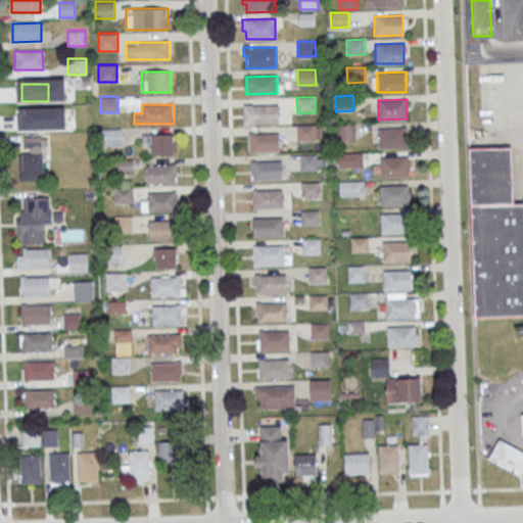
[(247,105),(278,104),(278,123),(248,124),(247,105)]
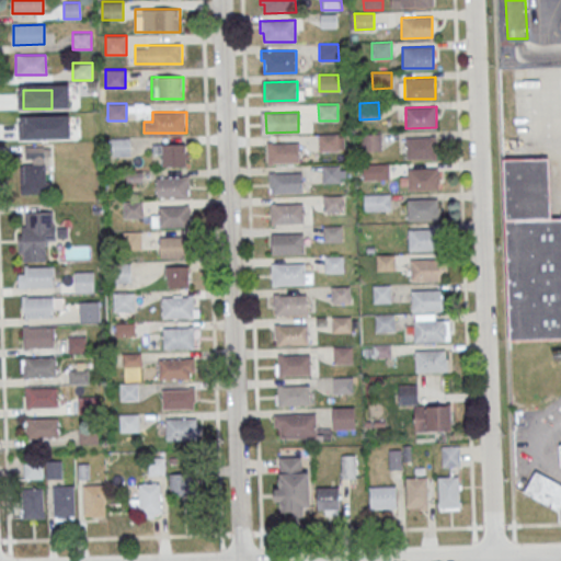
[(318,135),(338,134),(338,150),(319,151),(318,135)]
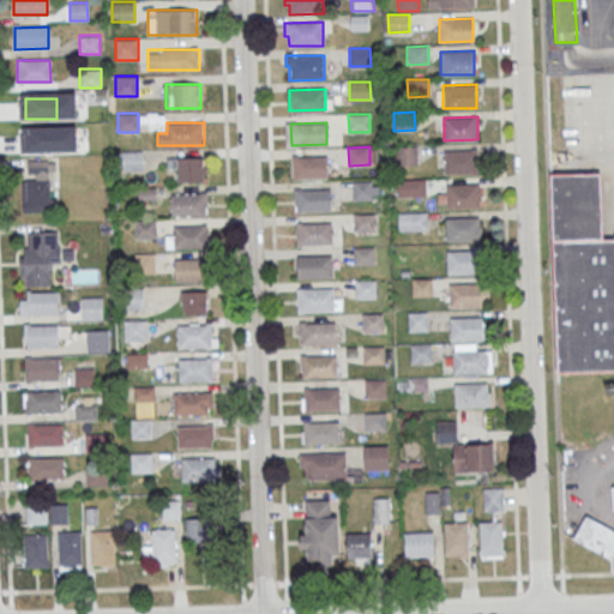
[(396,146),(417,146),(417,164),(396,164),(396,146)]
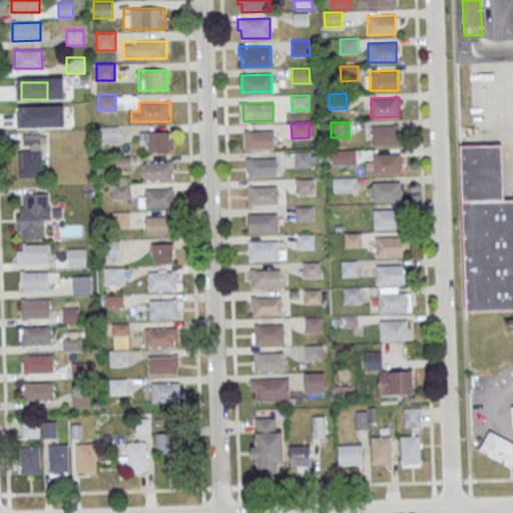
[(371,126),(399,125),(399,144),(371,145),(371,126)]
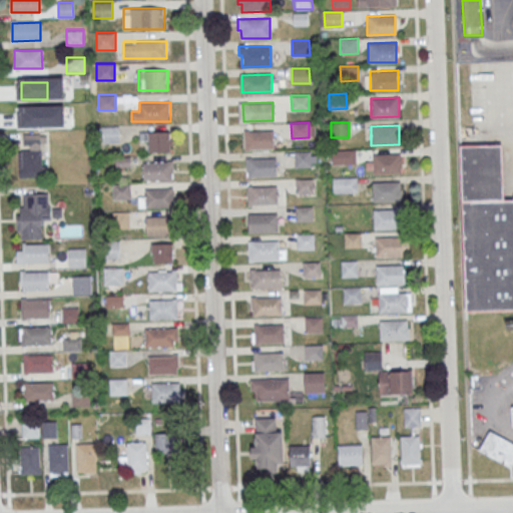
[(102,126),(102,142),(118,142),(118,126),(102,126)]
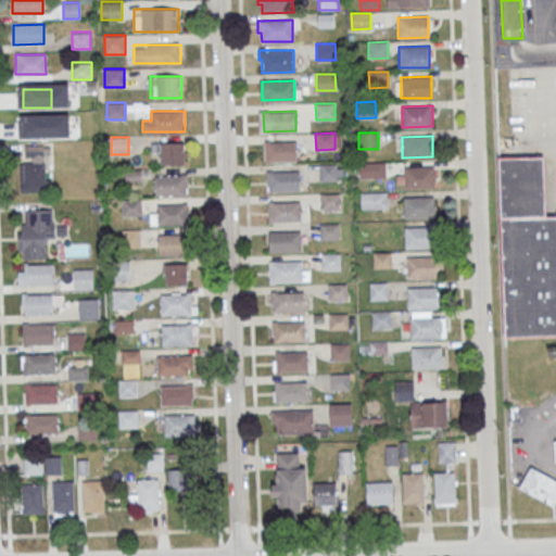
[(264,143),(297,141),(297,161),(265,162),(264,143)]
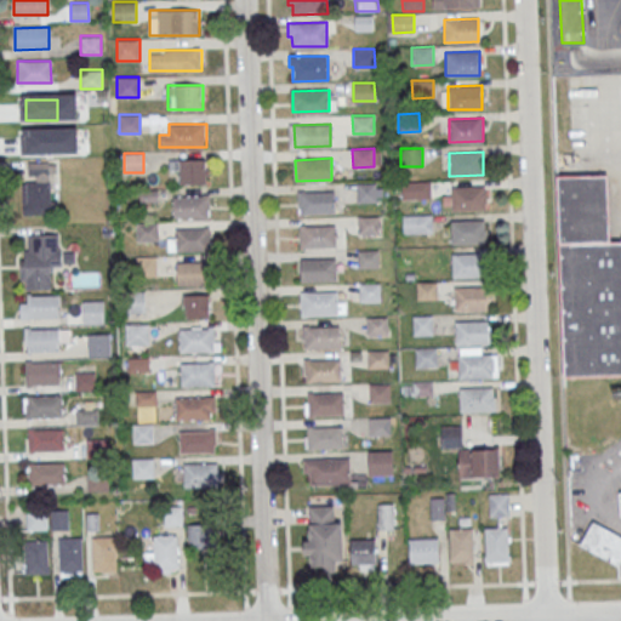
[(170,160),(170,171),(180,171),(180,183),(209,183),(209,160),(170,160)]
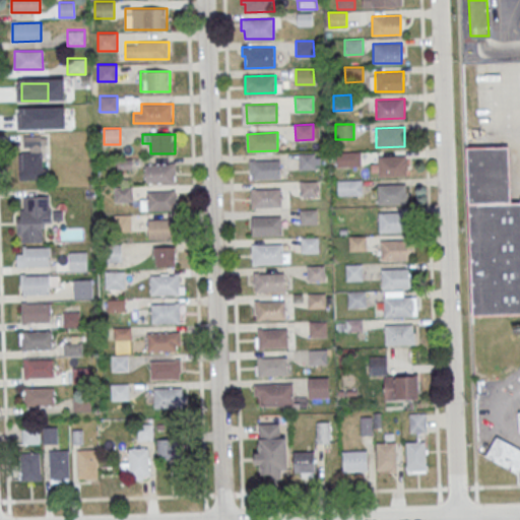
[(20,180),(44,180),(44,135),(20,135),(20,180)]
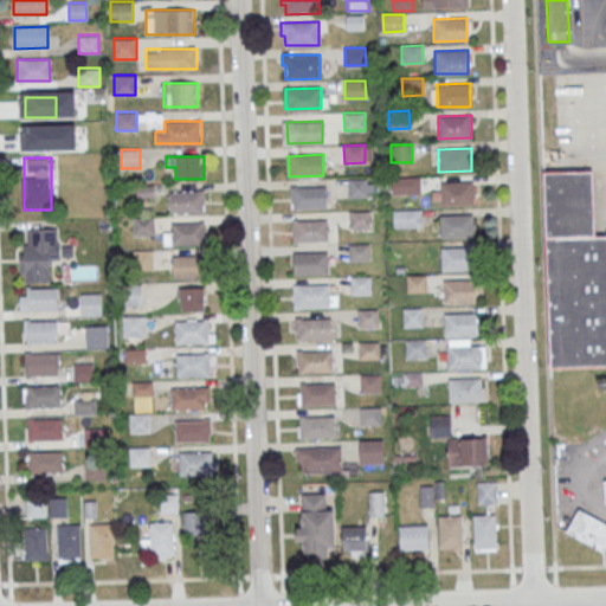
[(543,172),(591,171),(594,236),(605,236),(605,363),(549,367),(543,172)]
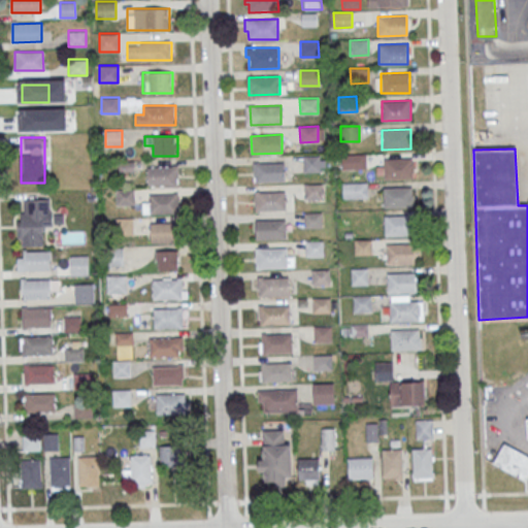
[(348,154),(366,154),(367,169),(349,169),(348,154)]
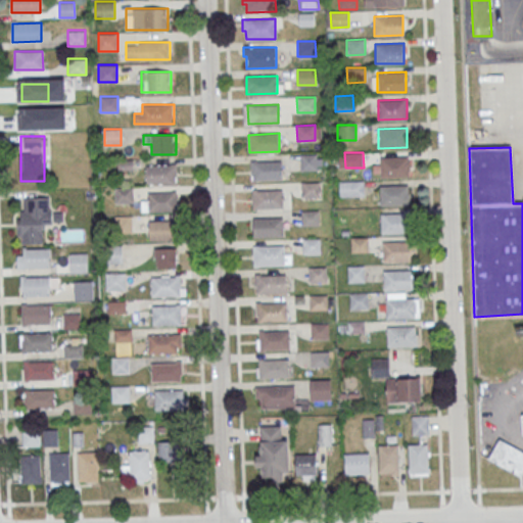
[(299,154),(318,154),(318,170),(300,171),(299,154)]
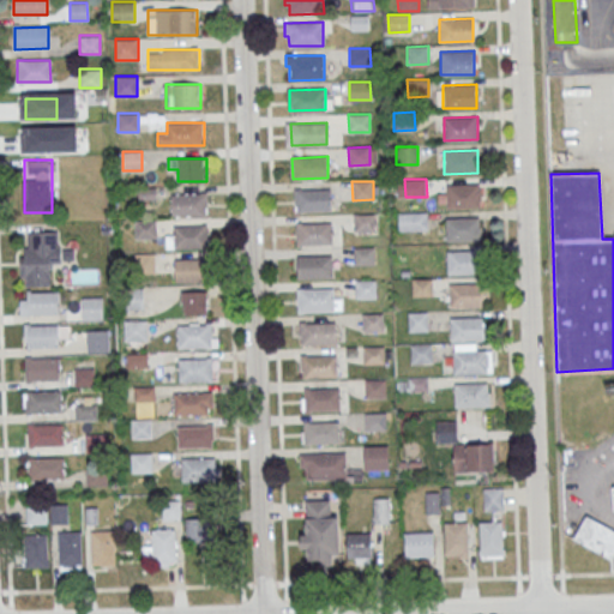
[(446,185),(479,184),(480,208),(446,208),(446,185)]
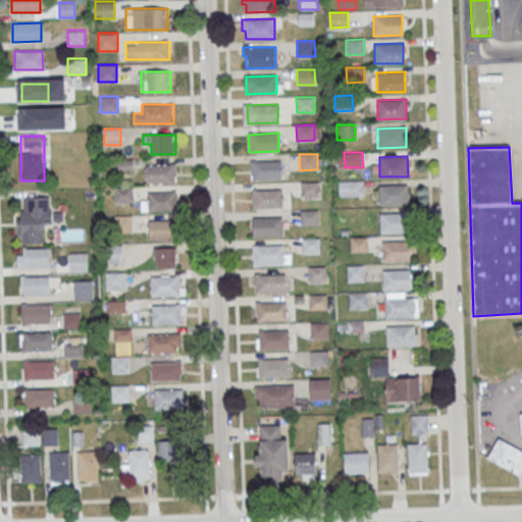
[(251,162),(281,161),(281,178),(251,179),(251,162)]
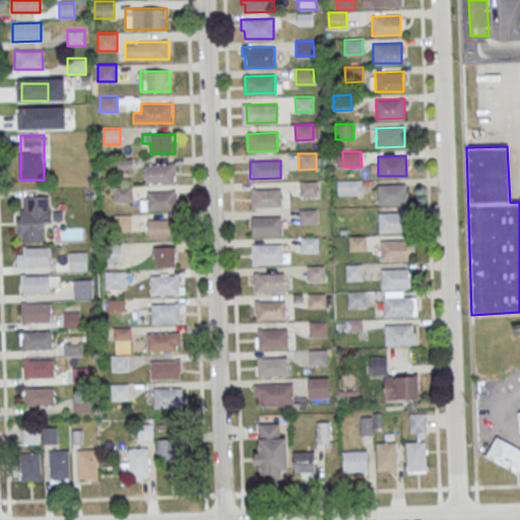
[(176,182),(176,164),(145,164),(145,183),(176,182)]
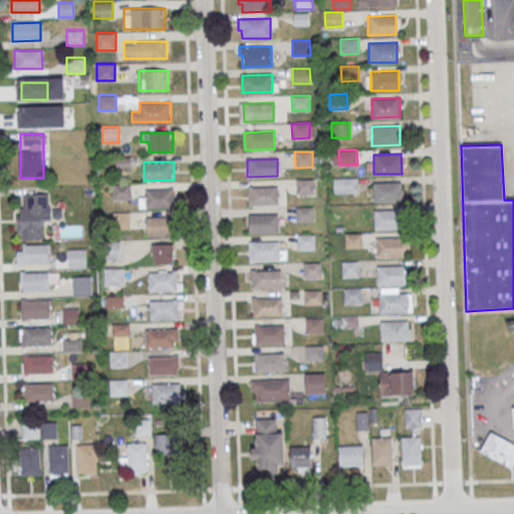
[(339,178),(357,177),(357,192),(340,193),(339,178)]
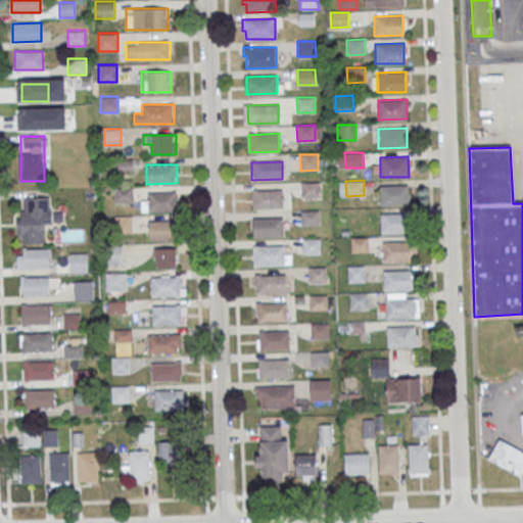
[(319,182),(301,182),(301,197),(319,197),(319,182)]
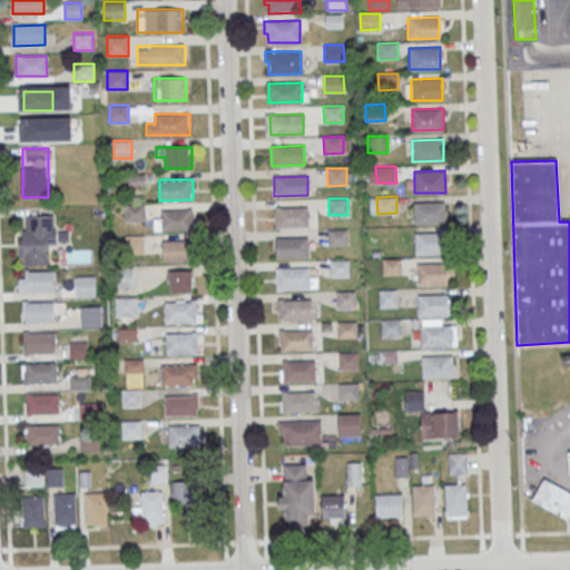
[(413,203),(445,202),(445,223),(414,224),(413,203)]
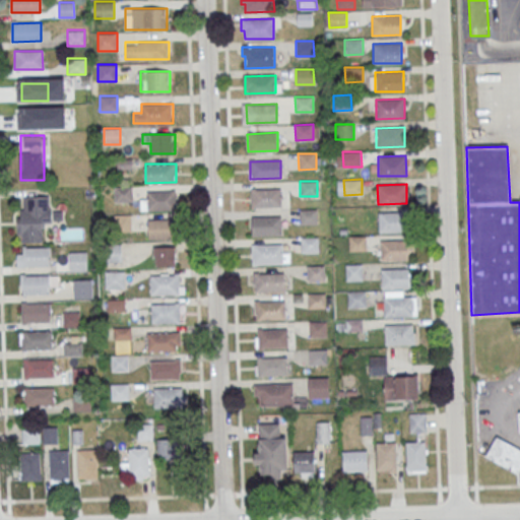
[(115,201),(132,201),(132,187),(115,187),(115,201)]
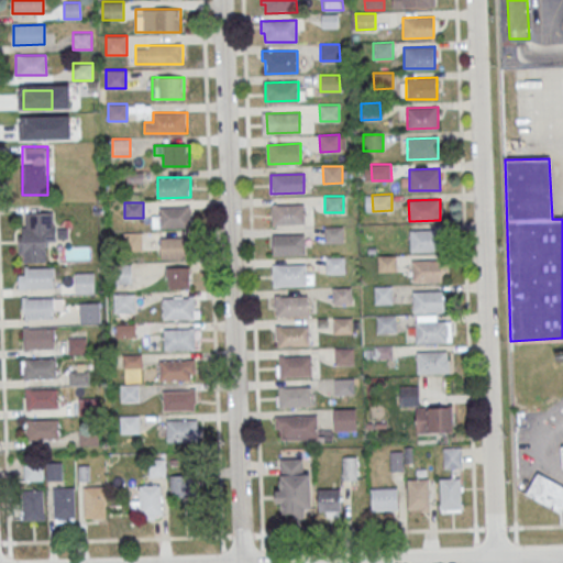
[(272,205),(304,203),(305,223),(272,224),(272,205)]
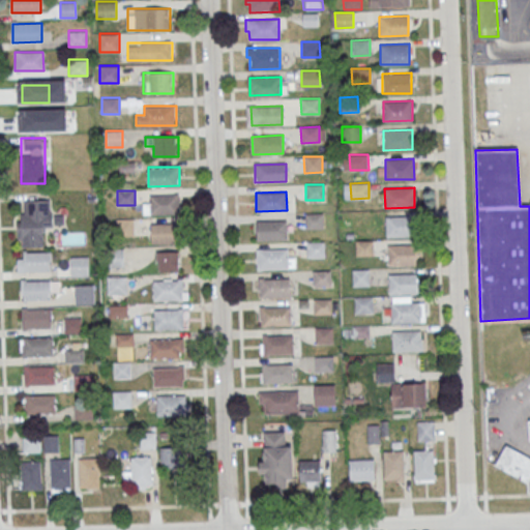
[(180,214),(180,196),(144,196),(144,214),(180,214)]
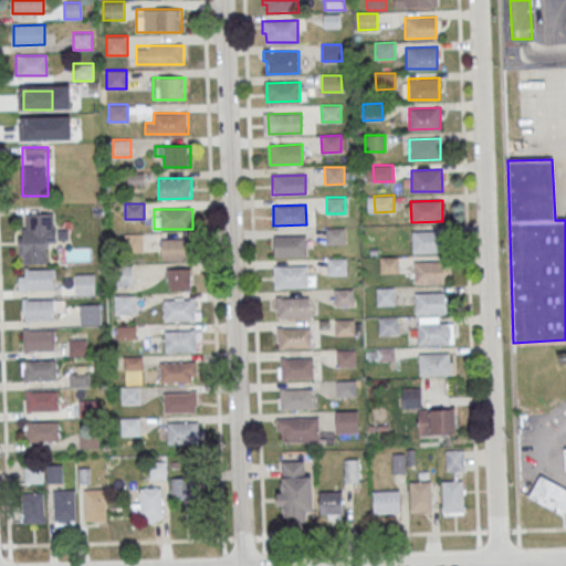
[(21,228),(25,228),(24,213),(53,212),(53,227),(55,227),(55,242),(45,242),(45,263),(23,263),(22,255),(19,255),(18,237),(22,236),(21,228)]
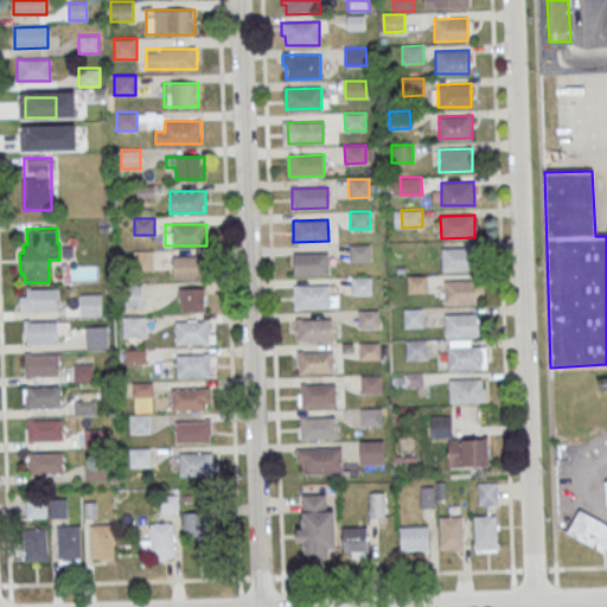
[(349,244),(370,243),(370,261),(350,262),(349,244)]
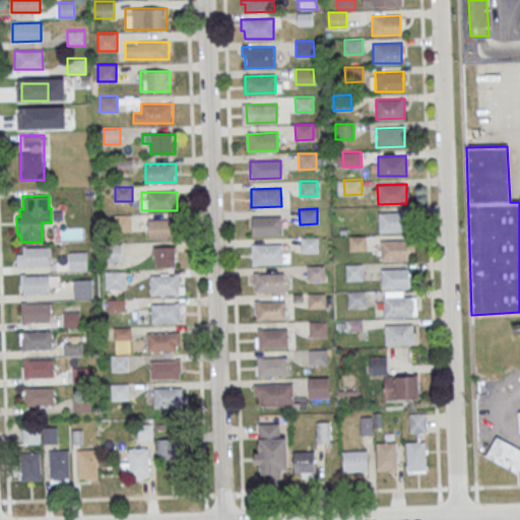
[(379,213),(407,212),(407,232),(379,233),(379,213)]
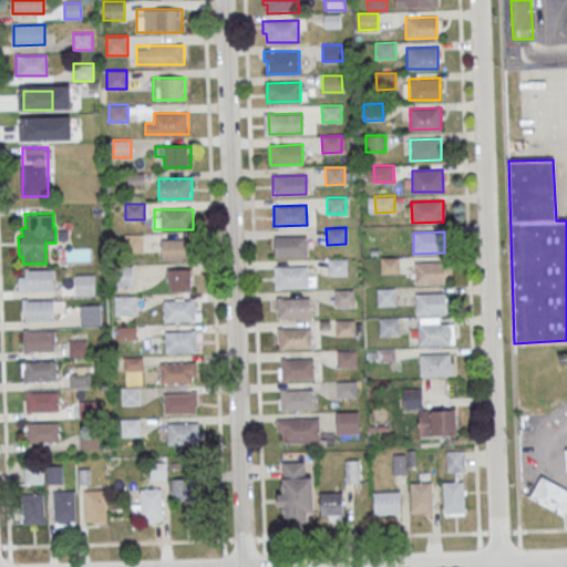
[(142,235),(125,235),(125,251),(142,251),(142,235)]
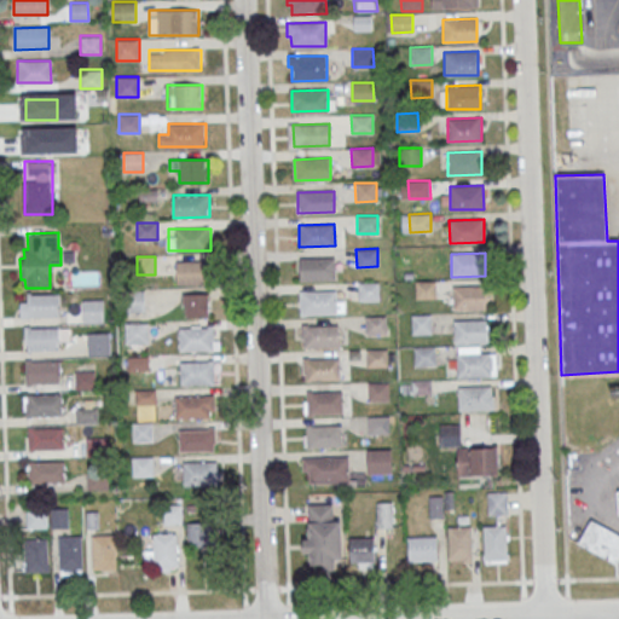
[(299,258),(335,256),(335,278),(300,278),(299,258)]
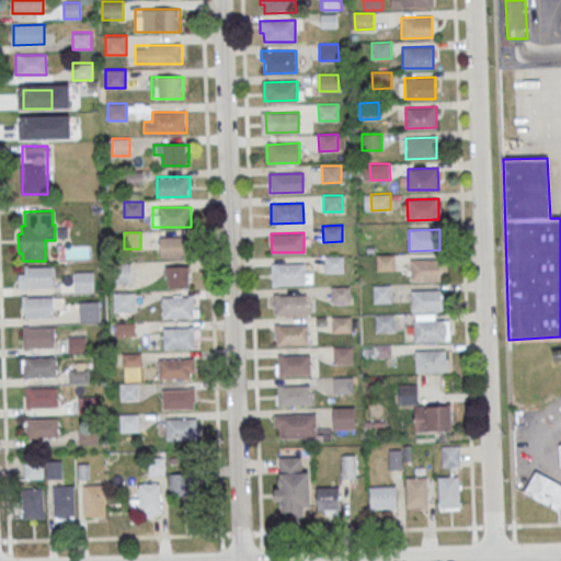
[(159,256),(187,256),(187,237),(159,237),(159,256)]
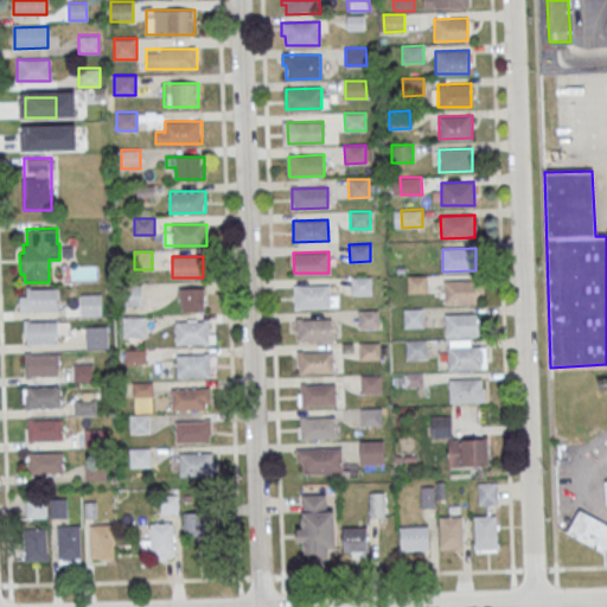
[(407,275),(428,275),(428,293),(407,293),(407,275)]
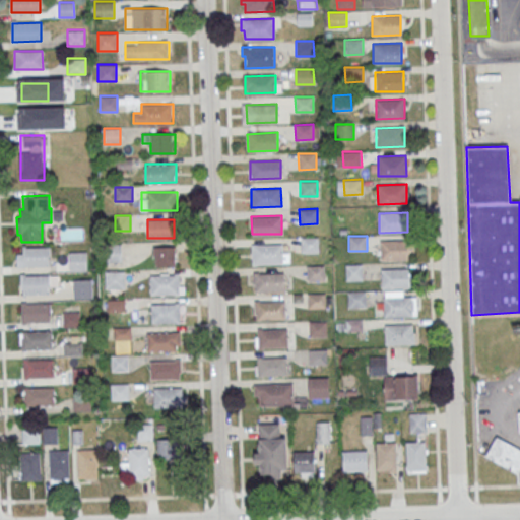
[(301,238),(318,237),(319,252),(301,253),(301,238)]
